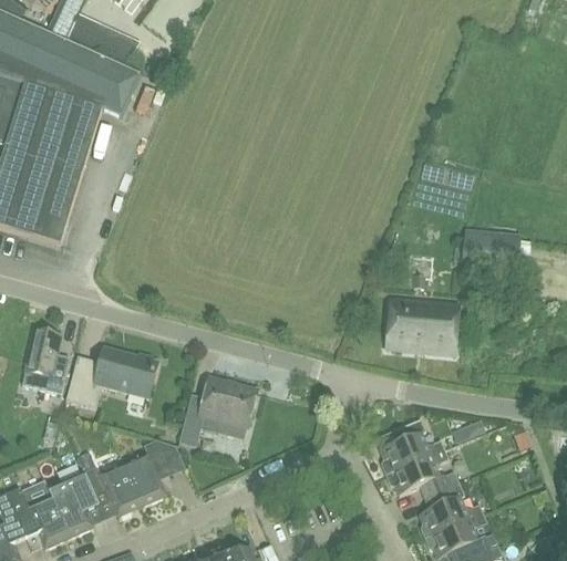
[(535,0),(535,4),(555,9),(556,0),(535,0)]
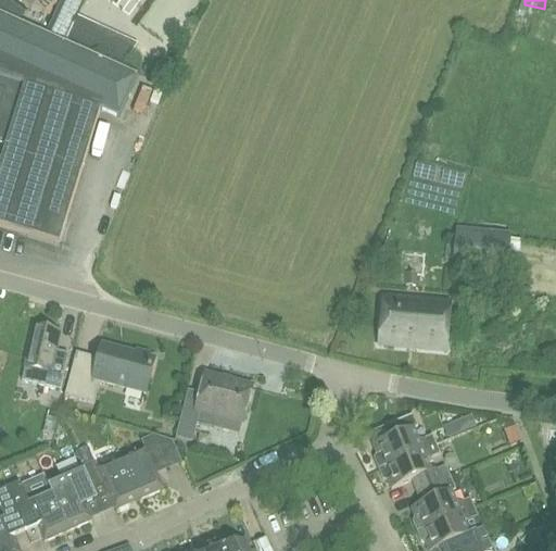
[(0,141),(4,142),(0,155),(0,222),(58,240),(100,105),(118,114),(137,73),(63,39),(48,33),(0,10),(0,141)]
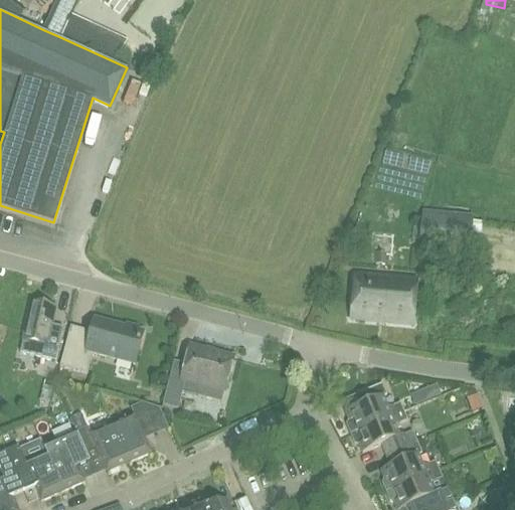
[(60,33),(113,57),(128,36),(70,10),(63,25),(60,33)]
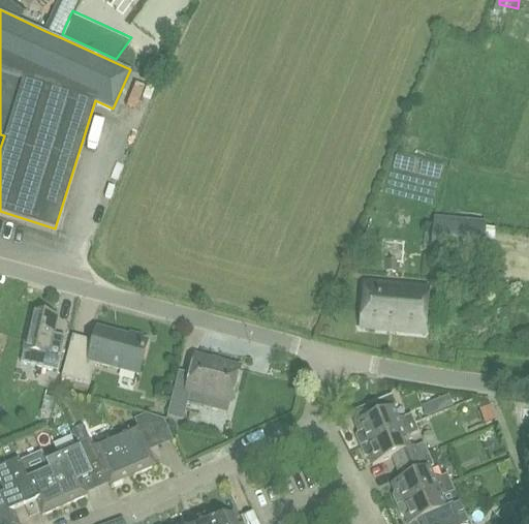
[(51,20),(45,31),(60,37),(62,34),(65,26),(51,20)]
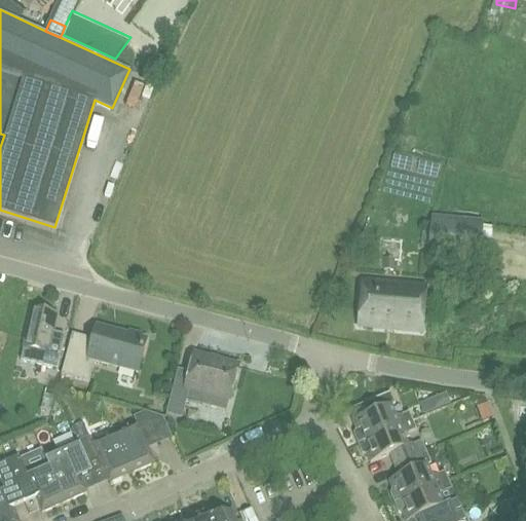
[(427,246),(481,250),(484,216),(430,212),(427,246)]
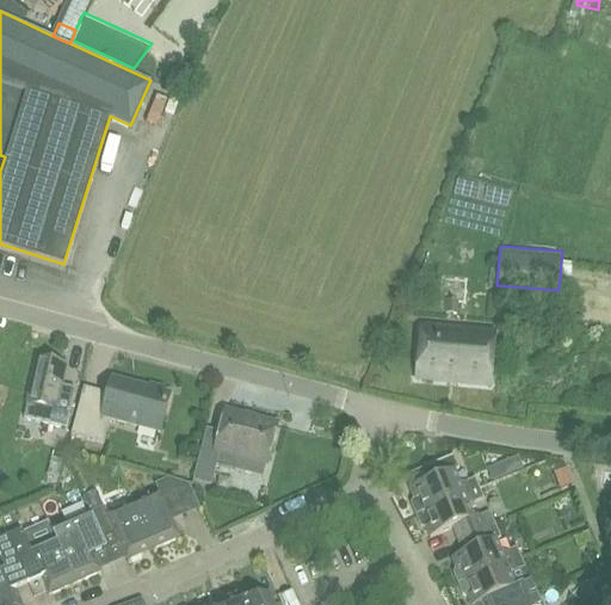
[(493,327),(443,323),(420,321),(415,374),(488,381),(493,327)]
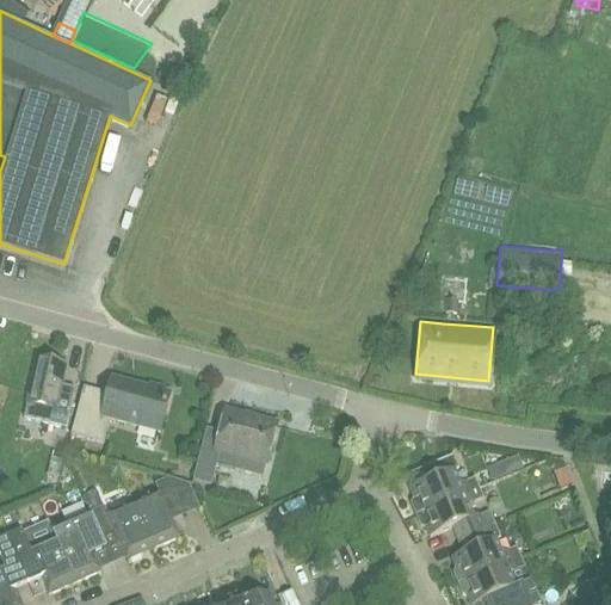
[(66,424),(74,388),(60,384),(65,362),(37,355),(24,414),(66,424)]
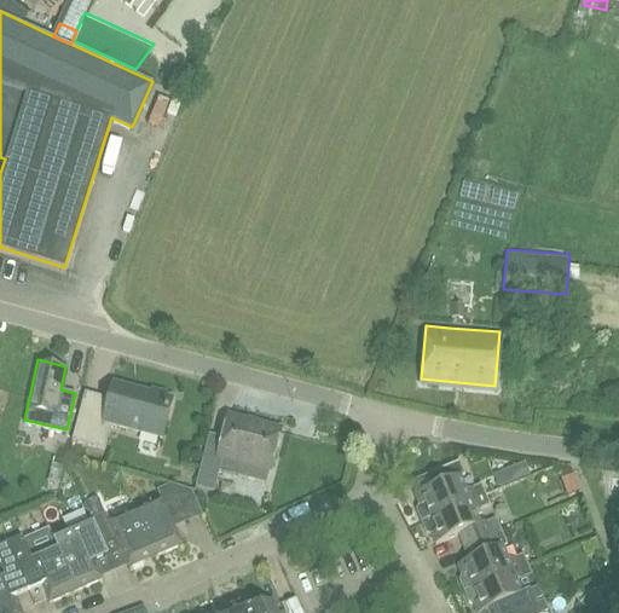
[(150,389),(113,381),(109,395),(105,394),(100,398),(99,400),(82,395),(71,438),(98,445),(104,420),(161,434),(171,395),(165,394),(166,389),(151,386),(150,389)]
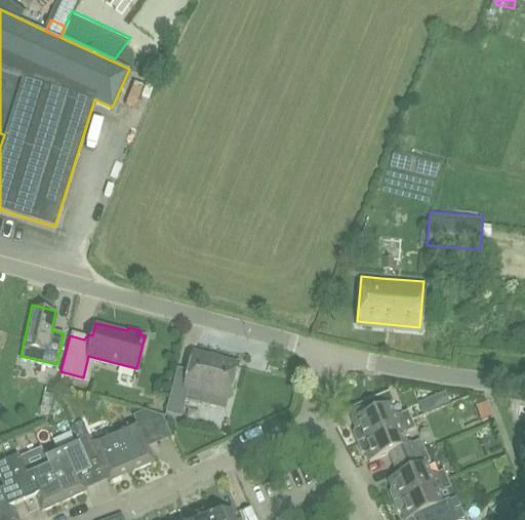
[(176,364),(165,409),(180,413),(185,396),(188,386),(228,396),(237,360),(193,349),(189,367),(176,364)]
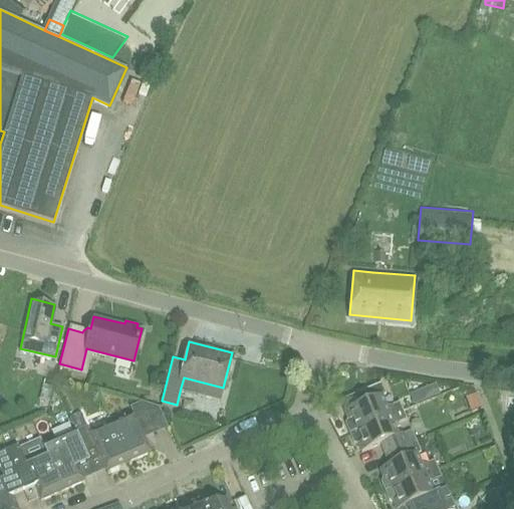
[(345,420),(349,430),(403,407),(399,399),(386,404),(381,393),(386,391),(380,379),(358,389),(362,400),(343,408),(347,416),(345,420)]
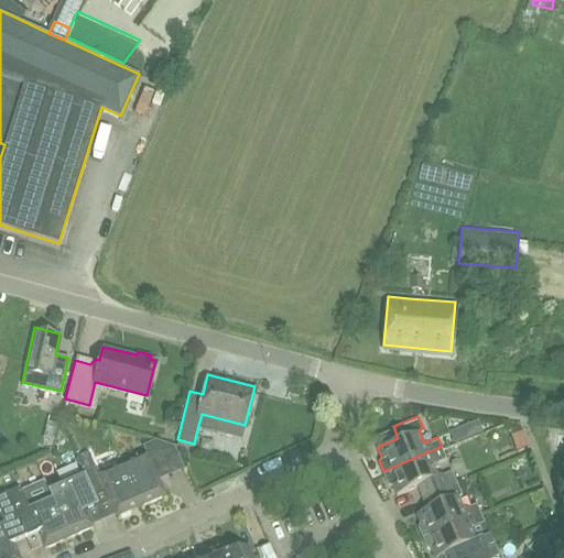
[(155,437),(142,442),(145,449),(122,460),(140,502),(164,492),(153,466),(165,460),(155,437)]
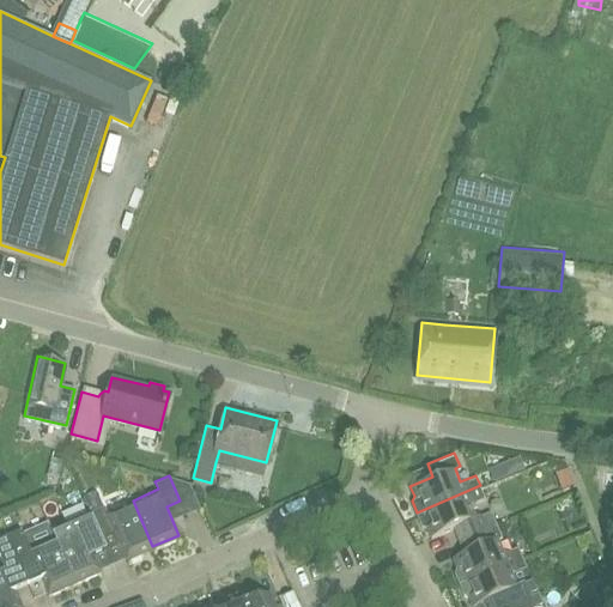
[(426,524),(430,535),(453,526),(459,538),(496,522),(491,509),(474,516),(468,502),(484,496),(480,485),(417,513),(420,523),(426,524)]
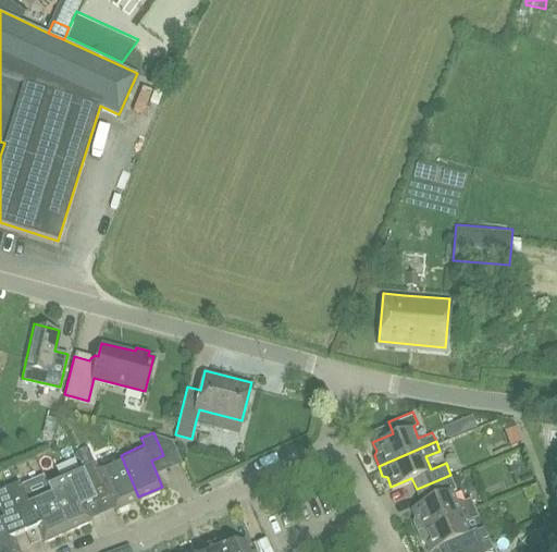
[(75,449),(81,463),(91,487),(103,481),(114,507),(138,497),(121,455),(97,465),(87,443),(75,449)]
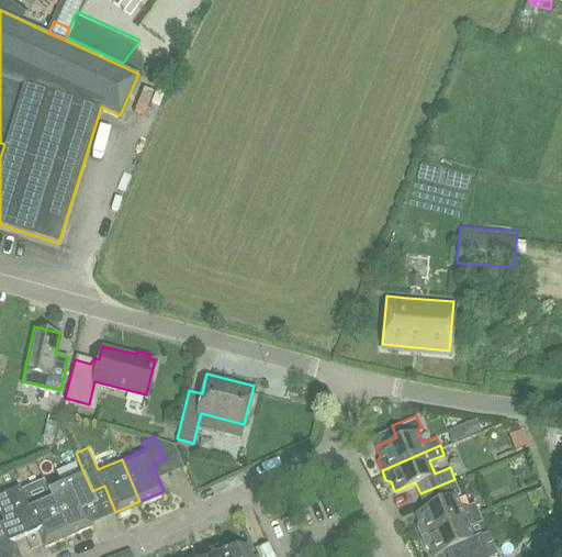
[(86,508),(98,502),(92,491),(81,467),(70,472),(46,482),(49,491),(67,533),(91,523),(86,508)]
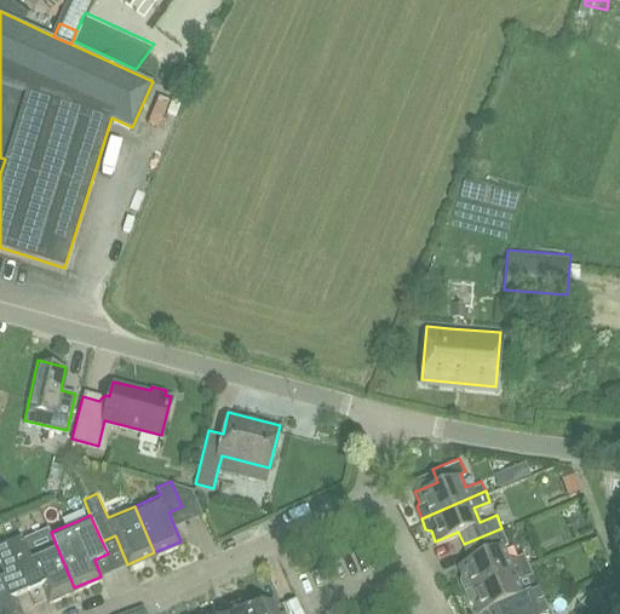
[(41,584),(47,600),(74,587),(55,541),(28,552),(13,518),(0,523),(0,524),(5,537),(28,590),(41,584)]
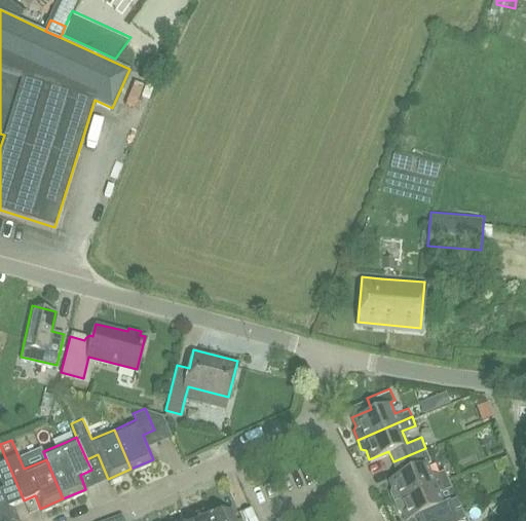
[(389,489),(393,498),(448,476),(444,468),(430,473),(425,461),(430,459),(425,448),(393,461),(398,473),(387,477),(391,485),(389,489)]
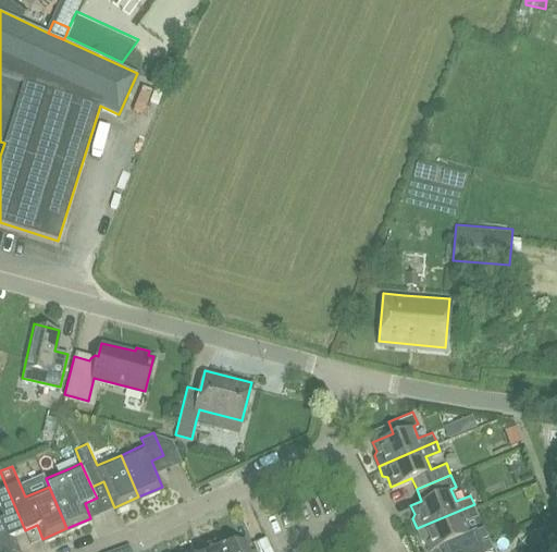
[(0,483),(0,506),(2,512),(0,512),(0,551),(20,551),(13,535),(25,530),(4,482),(0,483)]
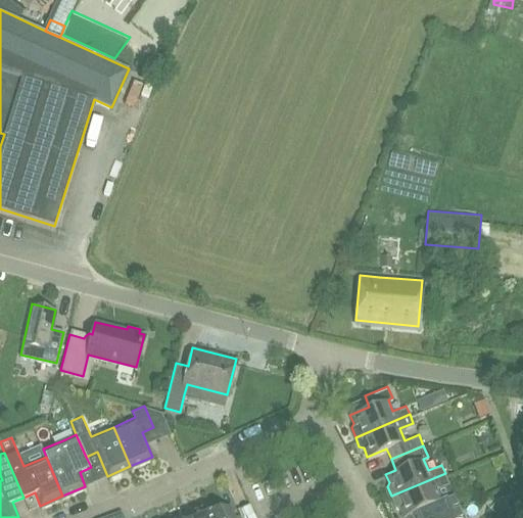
[(426,517),(458,505),(445,473),(391,496),(395,506),(399,507),(402,515),(408,513),(409,517),(426,517)]
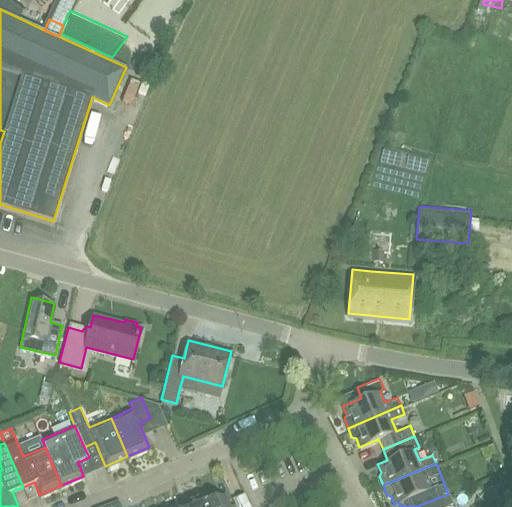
[(207,506),(201,491),(182,499),(185,506),(207,506)]
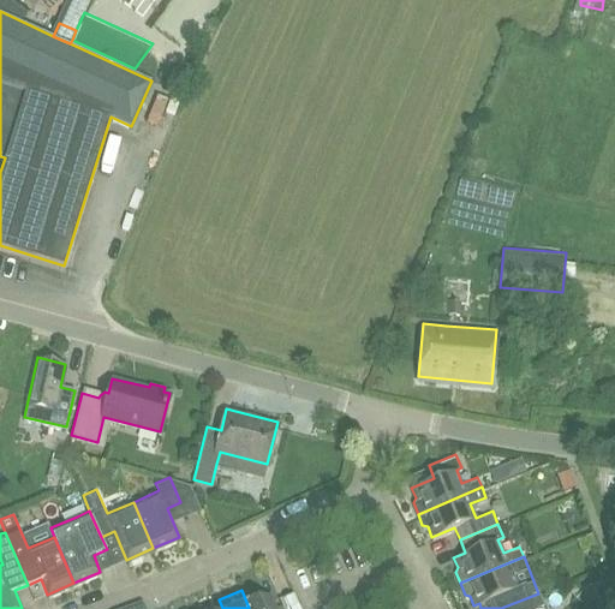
[(276,608),(269,592),(255,599),(251,593),(245,596),(242,590),(249,608),(276,608)]
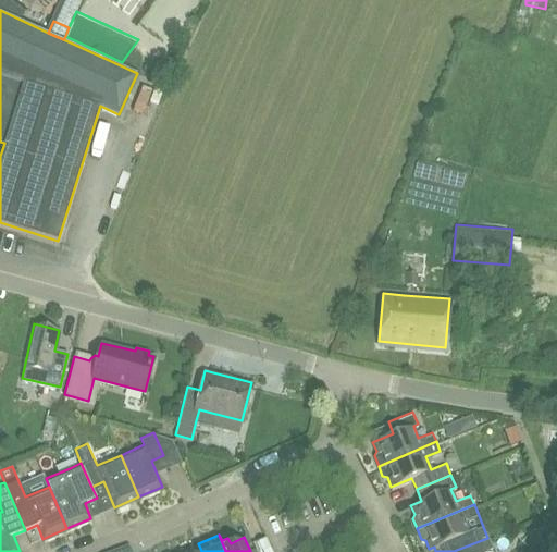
[(495,551),(495,550),(493,550),(487,538),(454,551),(495,551)]
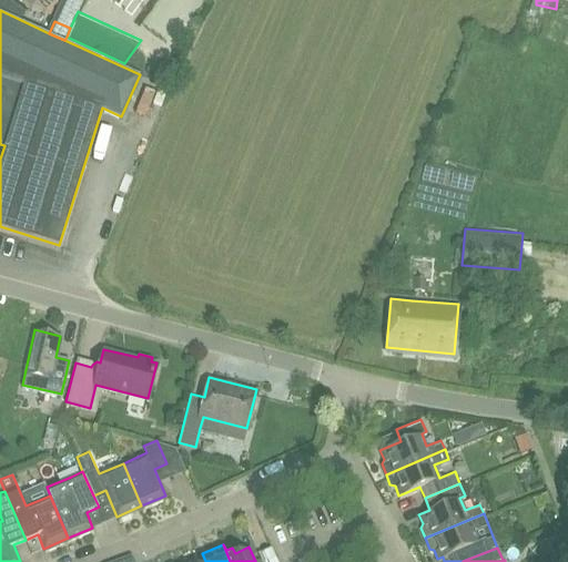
[(104,561),(103,561),(134,561),(131,552),(104,561)]
